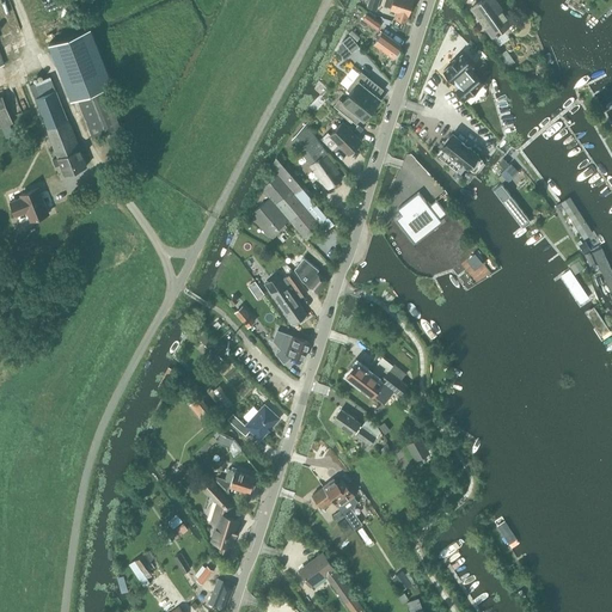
[(369,0),(367,7),(377,10),(379,0),(369,0)]
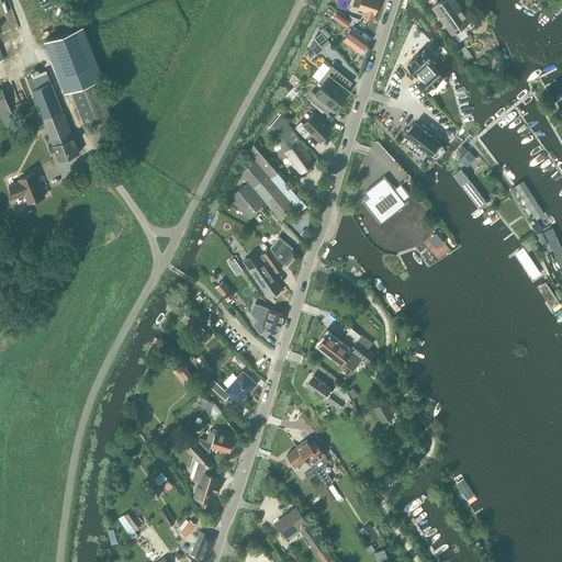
[(379,0),(353,0),(352,6),(359,7),(358,9),(364,11),(362,17),(373,21),(379,0)]
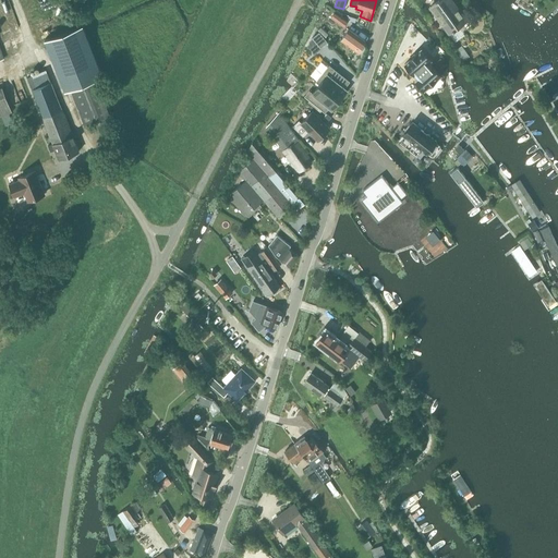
[(449,34),(468,21),(452,0),(438,0),(429,7),(449,34)]
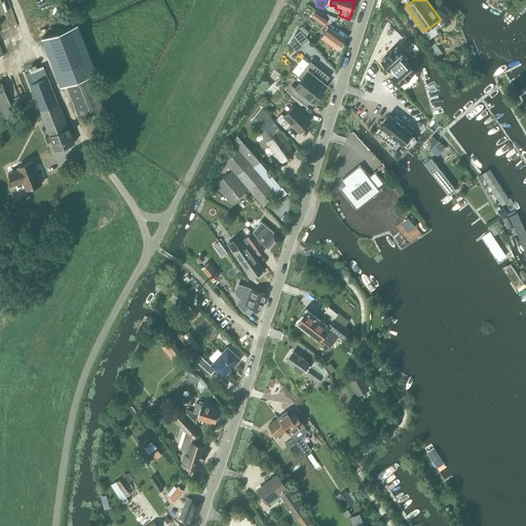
[(315,11),(312,16),(324,25),(328,20),(315,11)]
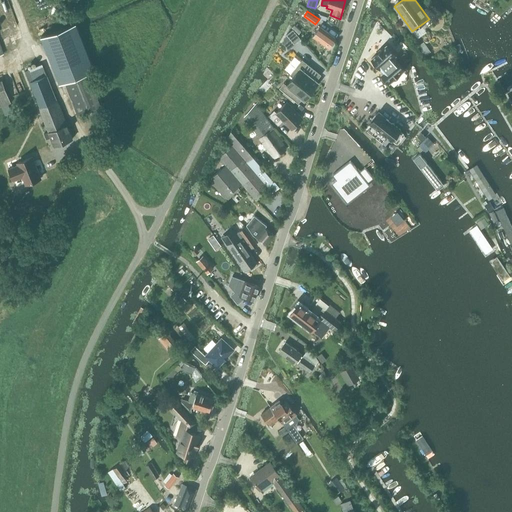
[(76,23),(41,36),(60,83),(94,70),(76,23)]
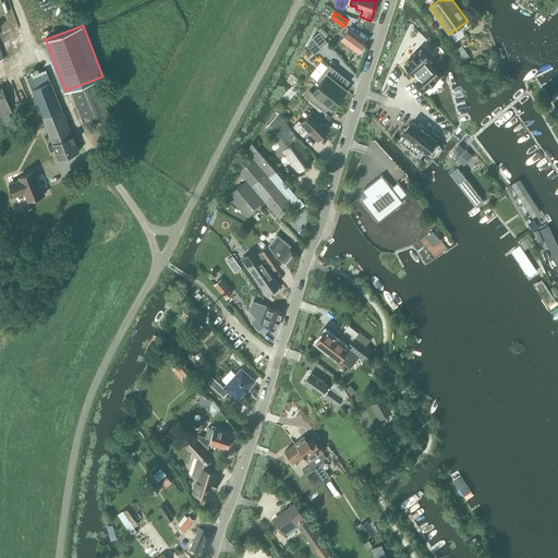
[(358,52),(362,52),(365,48),(364,45),(366,41),(349,28),(340,39),(358,52)]
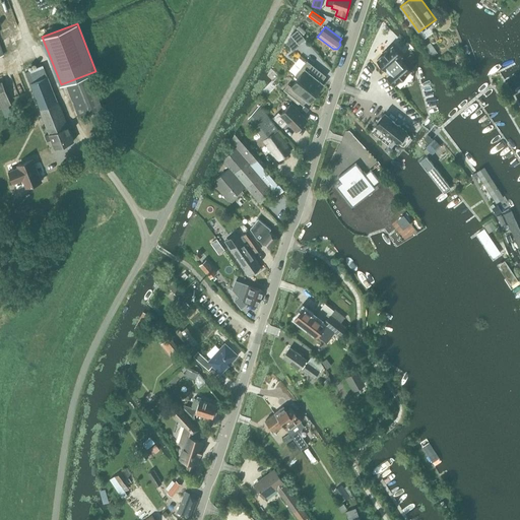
[(299,45),(305,40),(298,30),(291,36),(299,45)]
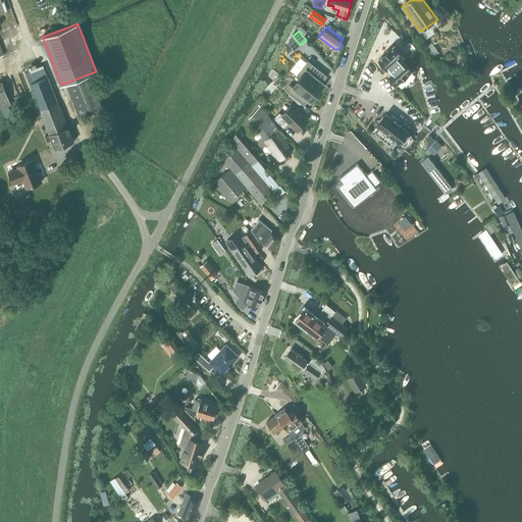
[(404,56),(395,46),(388,51),(386,51),(384,53),(384,55),(378,60),(387,70),(388,69),(392,73),(389,75),(397,85),(413,70),(405,62),(401,58),(404,56)]
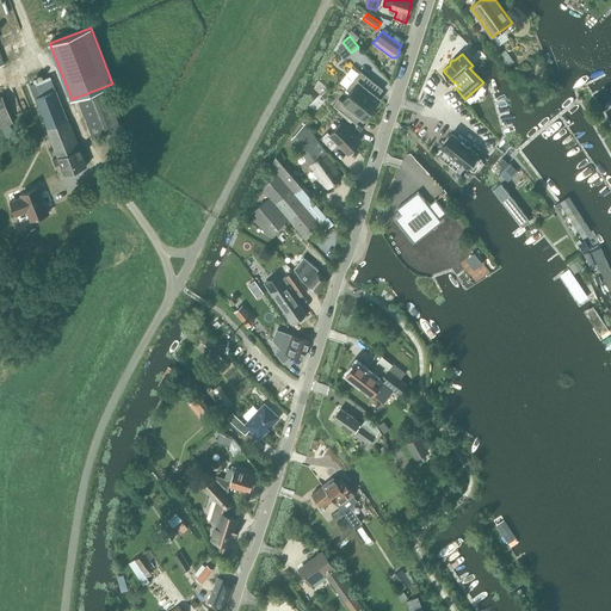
[(475,71),(481,78),(488,72),(482,65),(475,71)]
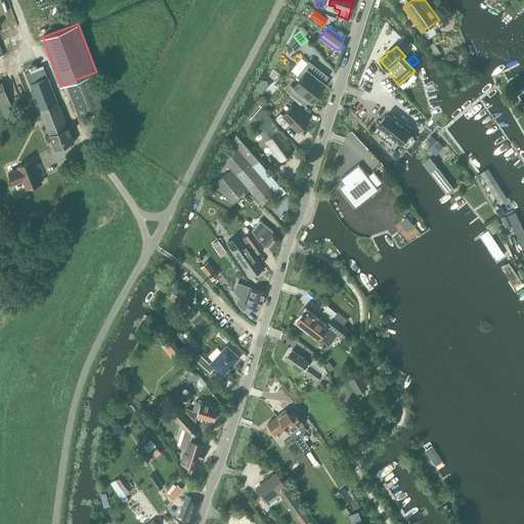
[(300,79),(318,94),(325,85),(321,82),(326,76),(309,61),(297,77),(300,80),(300,79)]
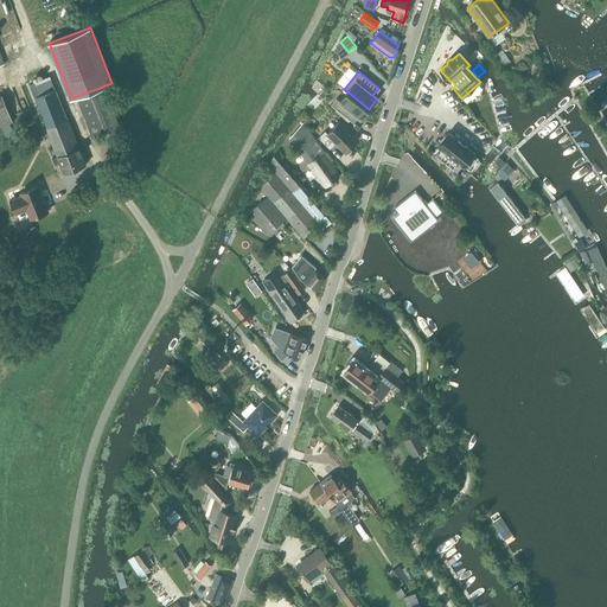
[(50,76),(29,84),(57,157),(59,163),(64,173),(87,165),(80,148),(78,148),(50,76)]
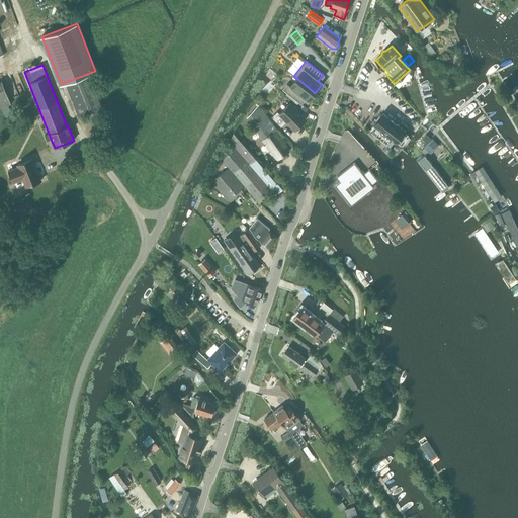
[(79,115),(101,106),(90,77),(67,86),(79,115)]
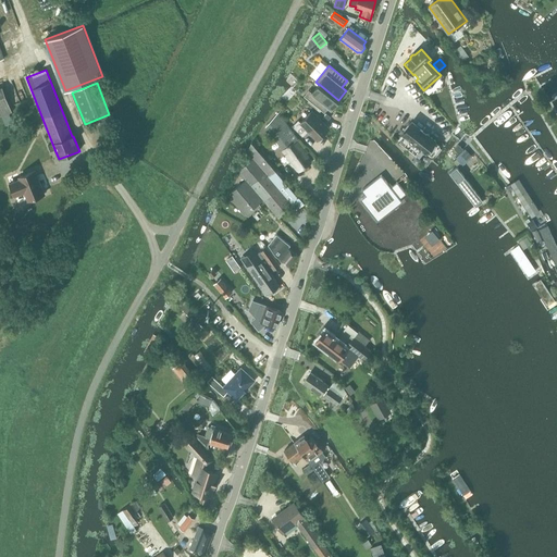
[(331,110),(338,100),(319,84),(319,85),(312,94),(309,90),(305,96),(304,97),(323,111),(326,106),(331,110)]
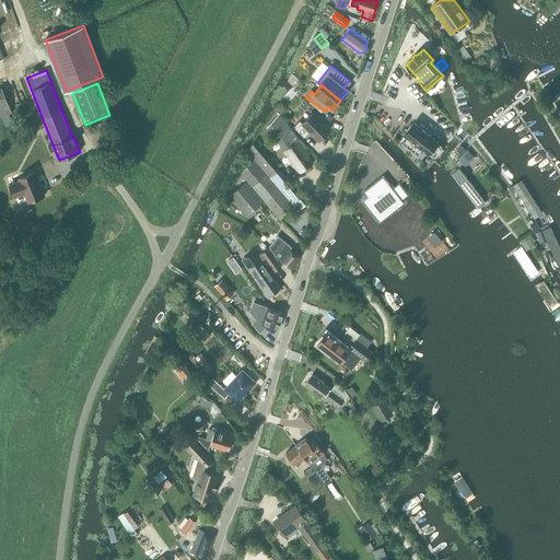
[(0,117),(12,113),(2,89),(0,89),(0,117)]
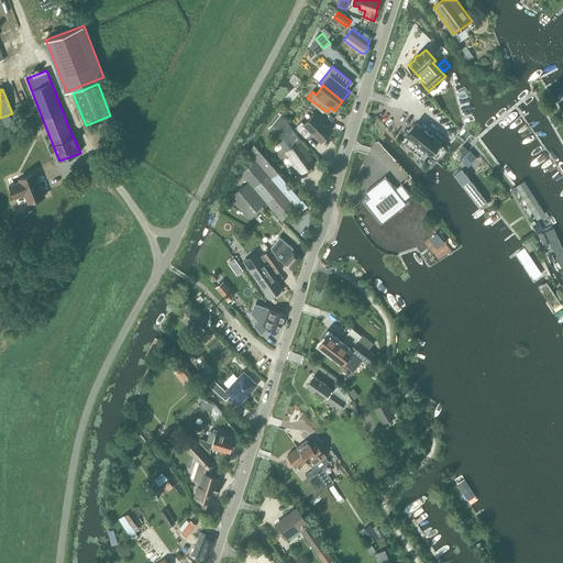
[(333,130),(316,112),(304,123),(301,121),(296,128),(306,138),(311,132),(320,142),(333,130)]
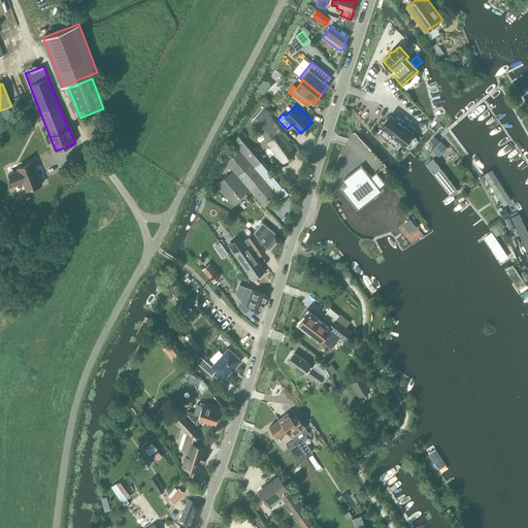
[(283,163),(296,154),(281,133),(283,132),(264,106),(252,121),(283,163)]
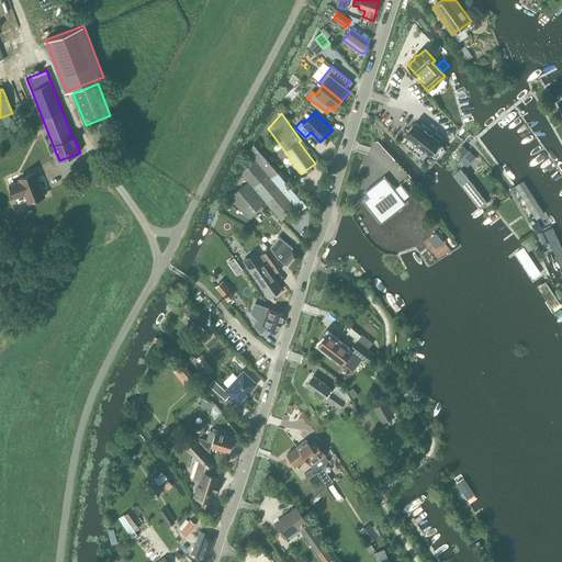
[(406,135),(401,143),(420,157),(426,150),(431,155),(431,154),(435,157),(437,157),(444,148),(444,146),(440,144),(440,143),(416,123),(406,135)]
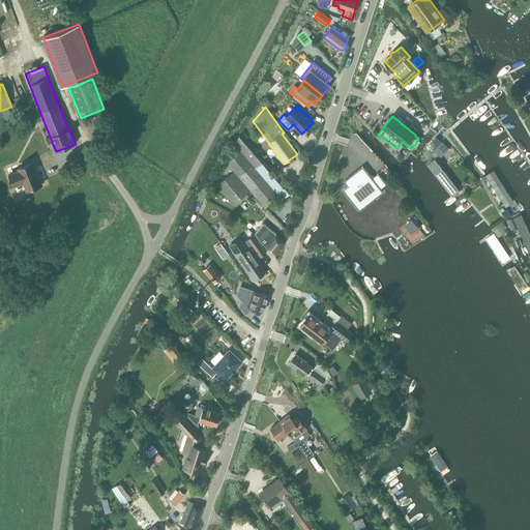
[(233,172),(216,185),(233,205),(238,201),(244,196),(251,190),(265,208),(280,197),(282,200),(291,193),(241,134),(240,133),(234,145),(235,145),(239,151),(226,163),(233,172)]
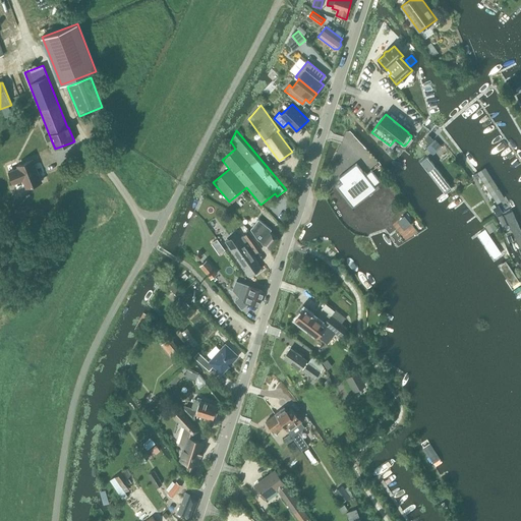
[(432,154),(442,145),(435,137),(433,138),(428,134),(425,138),(429,142),(425,147),(432,154)]
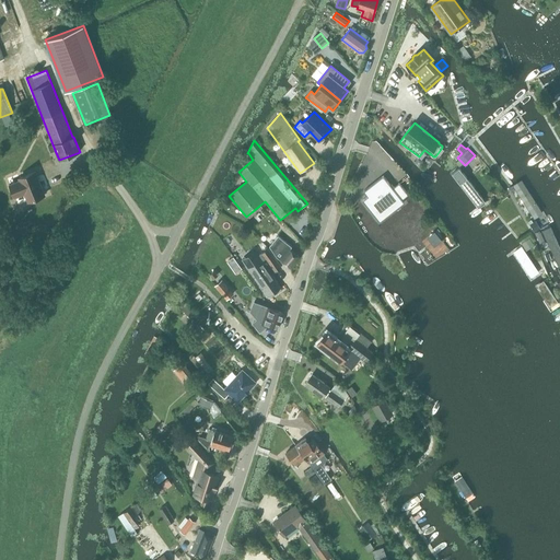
[(478,209),(487,202),(456,163),(446,170),(478,209)]
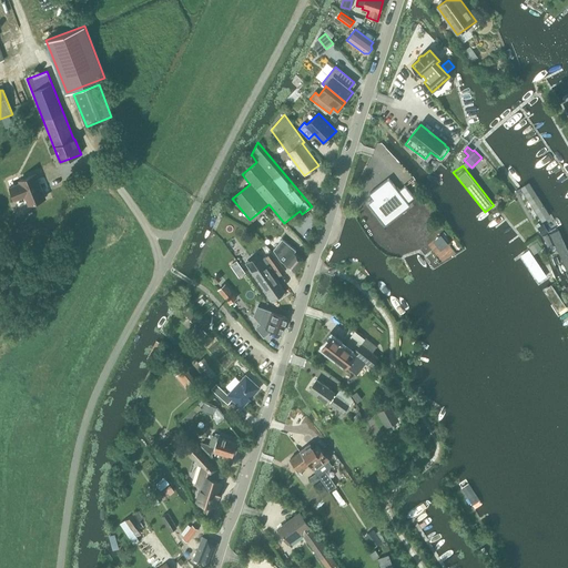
[(20,183),(10,186),(14,201),(26,196),(29,204),(47,198),(37,173),(19,180),(20,183)]
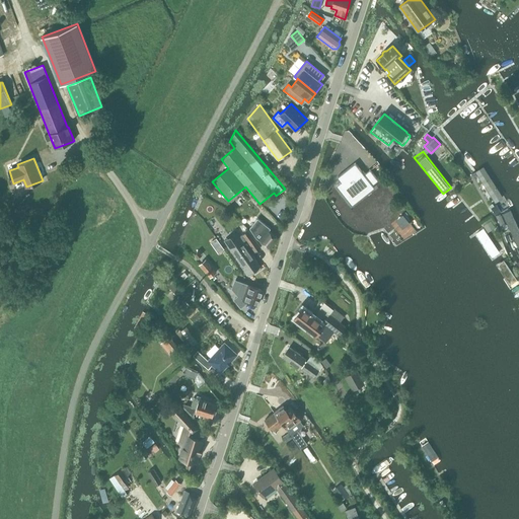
[(352,206),(363,197),(359,193),(370,183),(372,187),(378,180),(370,170),(364,174),(355,163),(338,177),(342,182),(337,187),(352,206)]
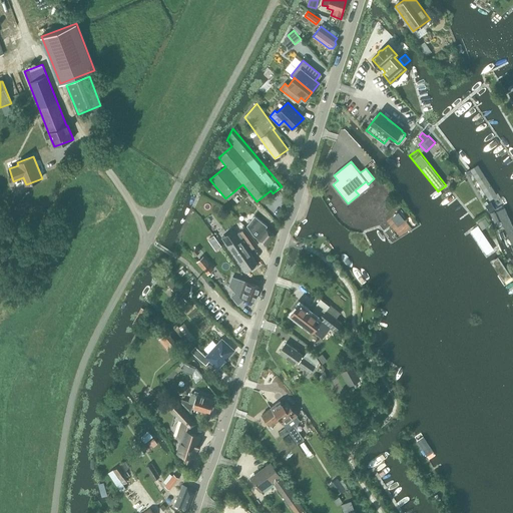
[(477,166),(470,170),(487,198),(494,193),(477,166)]
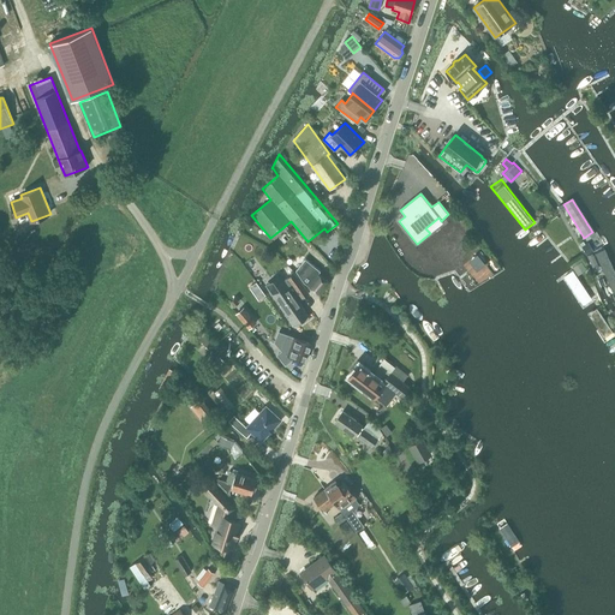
[(290,234),(281,240),(285,244),(292,237),(290,234)]
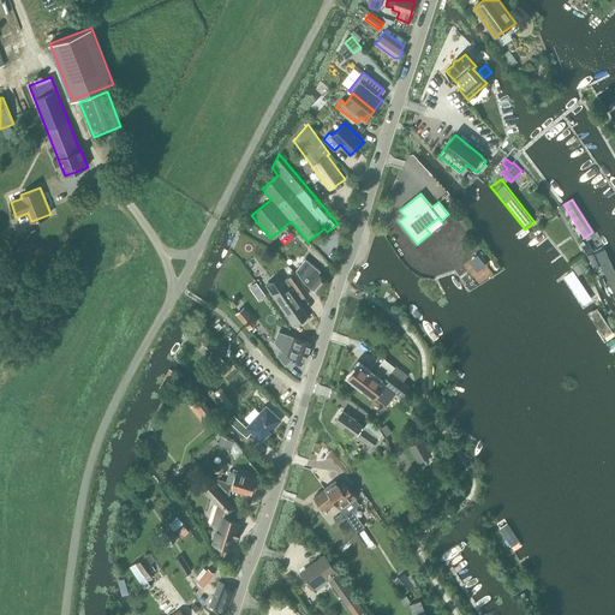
[(584,240),(580,243),(587,255),(593,251),(587,243),(586,244),(584,240)]
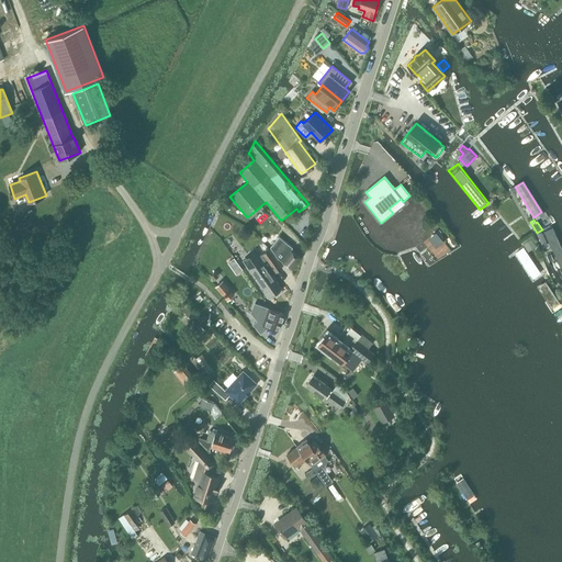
[(561,268),(561,242),(554,226),(542,232),(561,268)]
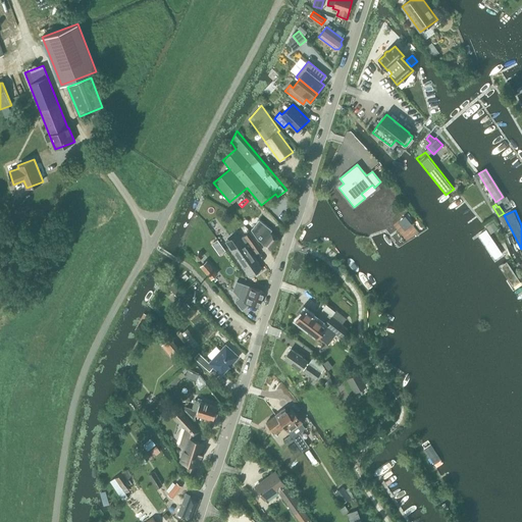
[(499,217),(504,226),(508,224),(503,215),(499,217)]
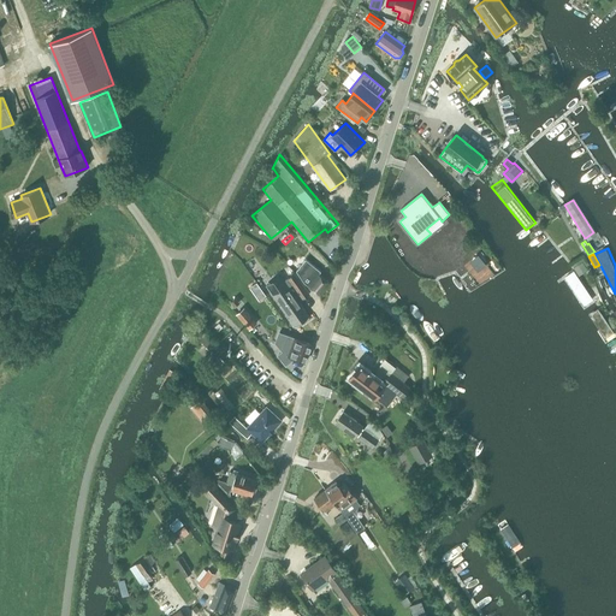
[(485,265),(478,255),(471,261),(478,271),(485,265)]
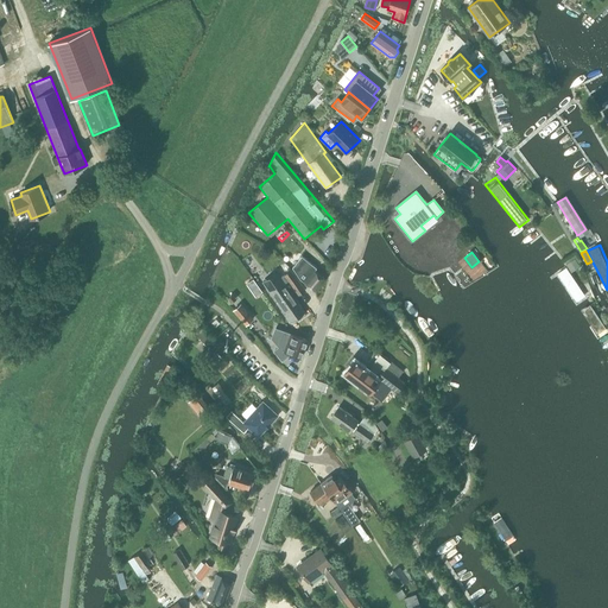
[(302,255),(292,267),(301,279),(316,291),(325,279),(315,271),(317,268),(302,255)]
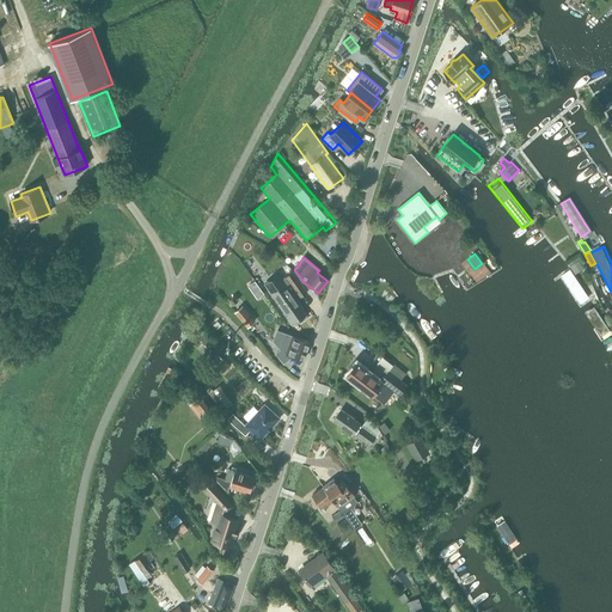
[(591,301),(569,268),(554,279),(555,282),(561,279),(580,308),(591,301)]
